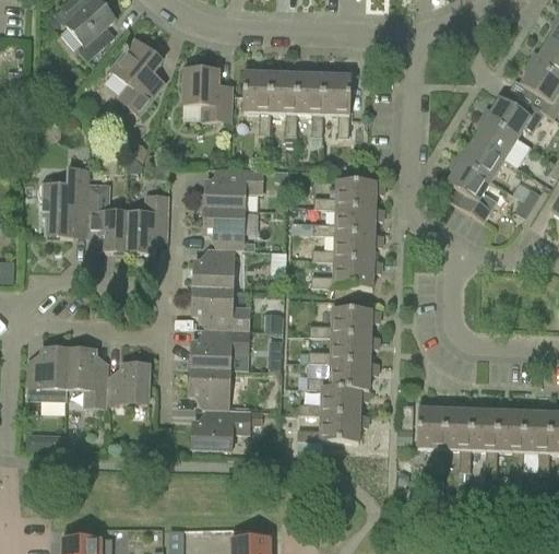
[(66,24),(83,45),(78,49),(86,60),(115,37),(106,26),(115,19),(98,0),(94,0),(91,3),(87,0),(68,0),(60,7),(61,8),(54,14),(63,26),(66,24)]
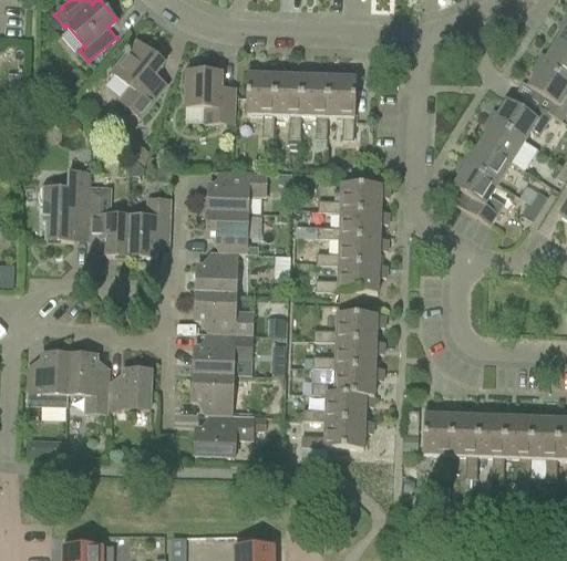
[(566,20),(563,18),(557,27),(562,30),(555,42),(566,49),(566,20)]
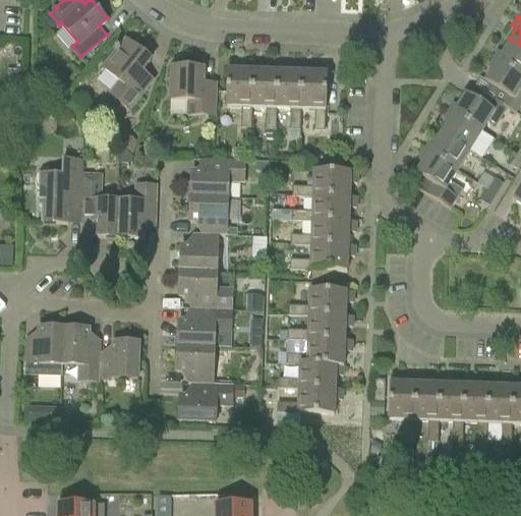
[(155,78),(142,67),(151,57),(125,37),(103,65),(118,77),(107,92),(129,109),(155,78)]
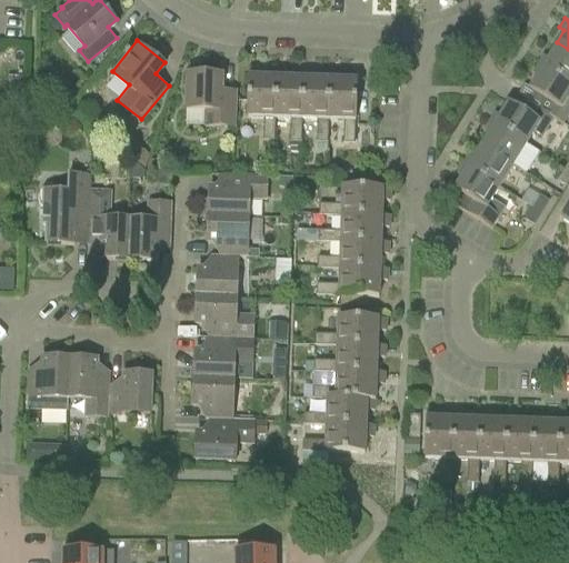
[(568,49),(557,42),(548,54),(543,52),(538,61),(568,79),(568,49)]
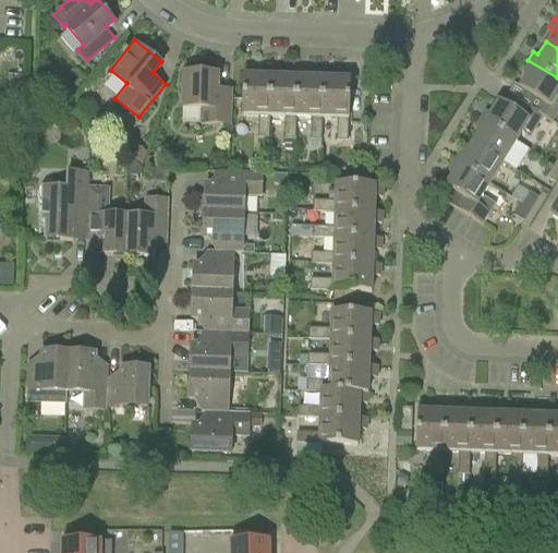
[(557,109),(557,94),(557,92),(557,77),(528,60),(522,69),(526,72),(519,84),(533,93),(526,101),(544,112),(543,112),(553,119),(557,109)]
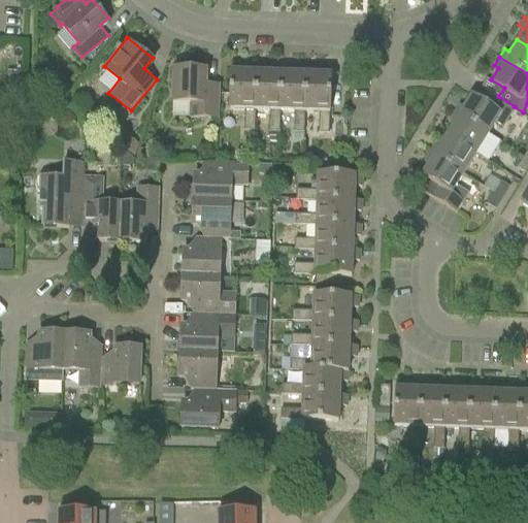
[(255,127),(256,106),(257,70),(242,69),(242,62),(232,62),(230,105),(244,106),(243,127),(255,127)]
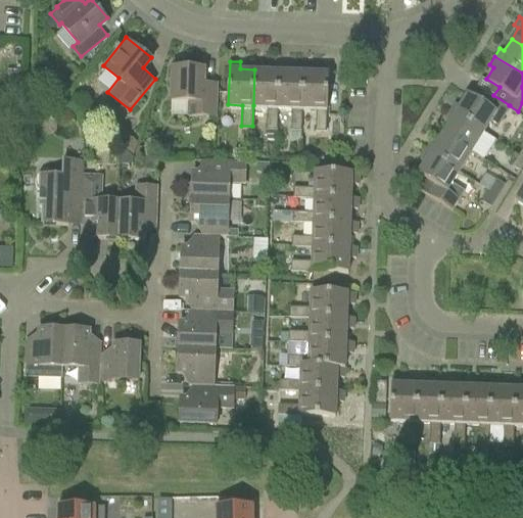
[(253,105),(267,106),(266,127),(268,127),(276,127),(277,127),(277,106),(278,106),(278,71),(265,69),(265,62),(254,61),(254,69),(253,105)]
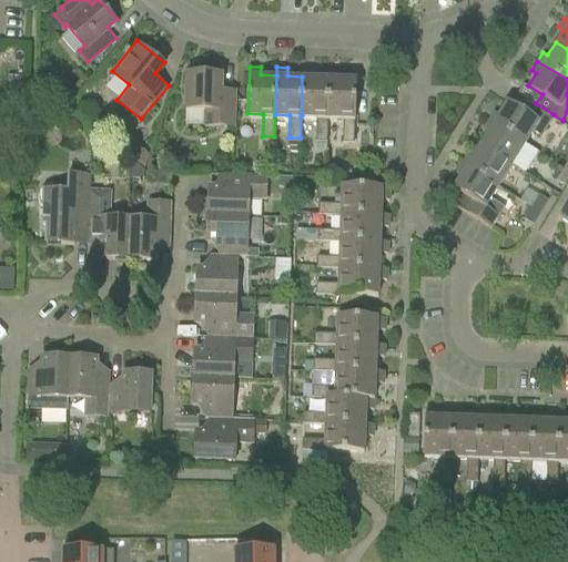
[(302,115),(316,115),(315,139),(327,139),(327,116),(328,77),(313,77),(313,68),(302,68),(302,77),(302,115)]
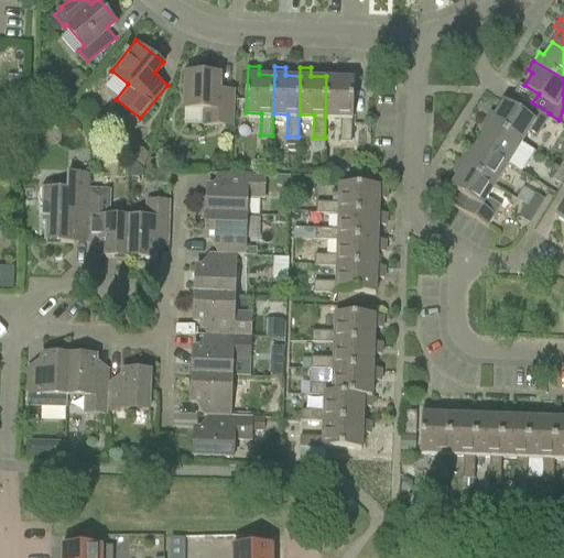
[(325,116),(340,116),(340,138),(351,139),(353,117),(354,77),(338,77),(338,68),(327,68),(326,76),(325,116)]
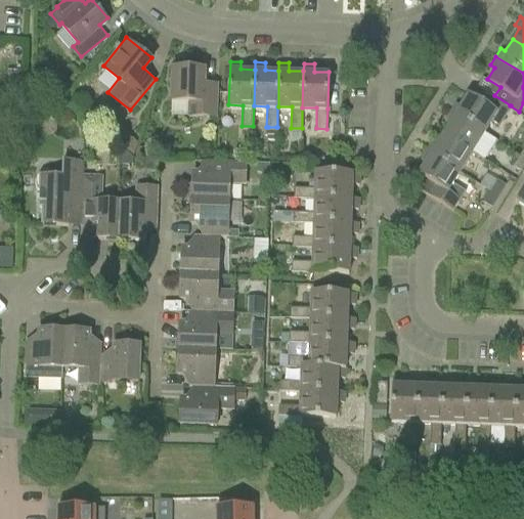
[(218,81),(205,80),(205,69),(173,67),(172,98),(187,99),(186,114),(217,115),(218,81)]
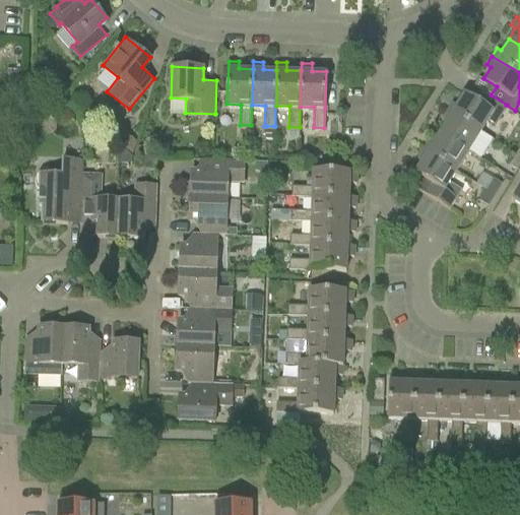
[(448,108),(481,128),(488,118),(496,122),(506,105),(507,105),(491,94),(485,104),(465,90),(457,103),(453,100),(448,108)]
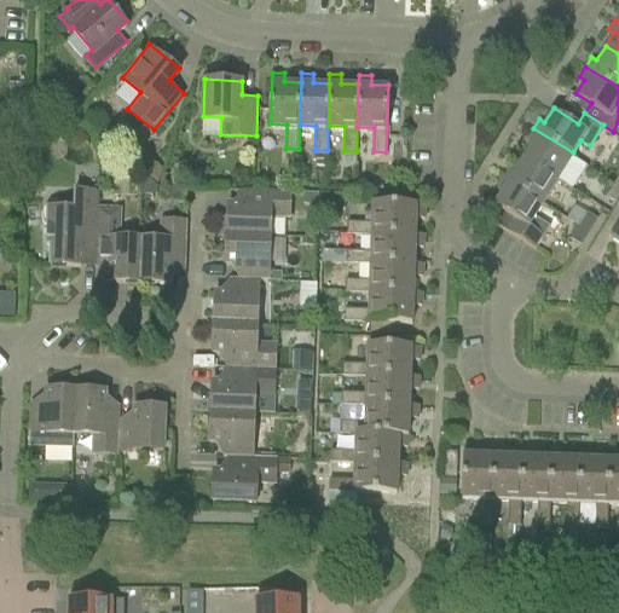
[(573,152),(533,128),(527,138),(532,142),(524,155),(559,177),(573,152)]
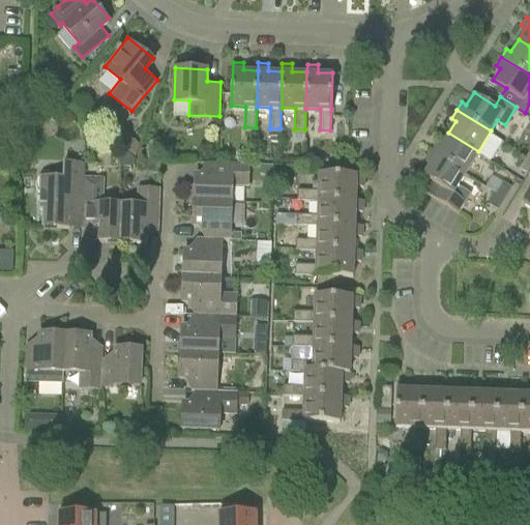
[(271,128),(270,137),(280,138),(280,128),(271,128)]
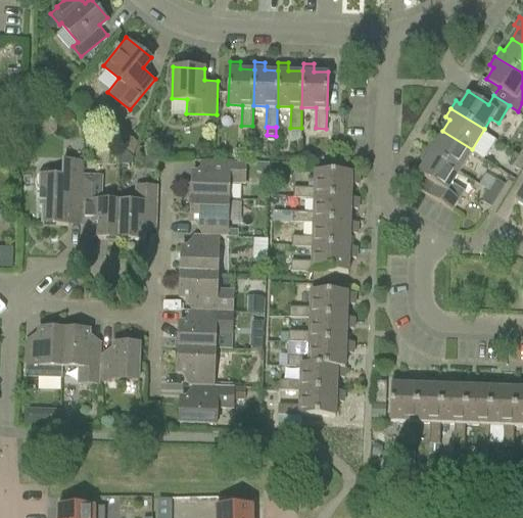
[(430,140),(426,147),(460,169),(472,149),(442,131),(435,143),(430,140)]
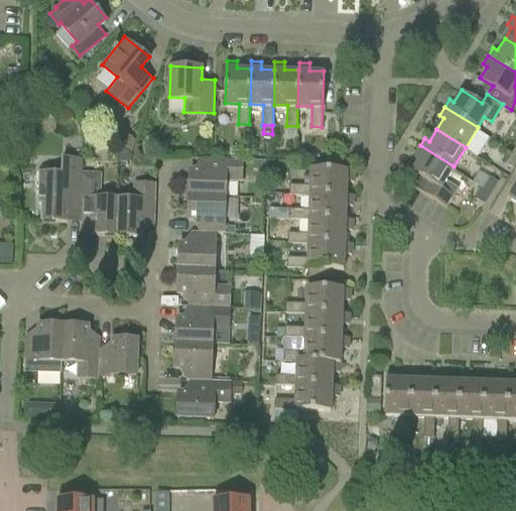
[(421,189),(446,205),(459,185),(446,177),(454,166),(420,145),(414,154),(419,157),(413,168),(429,178),(421,189)]
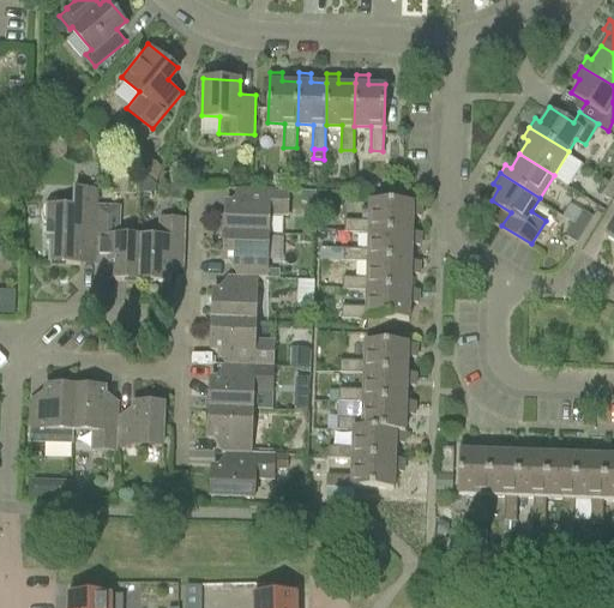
[(601,191),(611,197),(613,191),(613,180),(609,178),(601,191)]
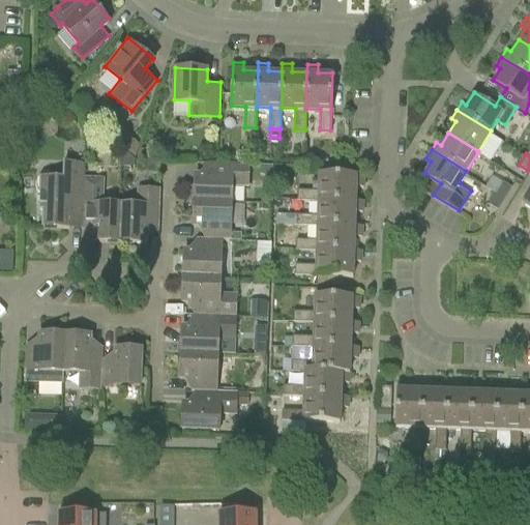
[(81,226),(82,226),(84,161),(63,159),(62,175),(39,174),(38,206),(45,206),(43,225),(69,226),(69,213),(82,213),(81,226)]
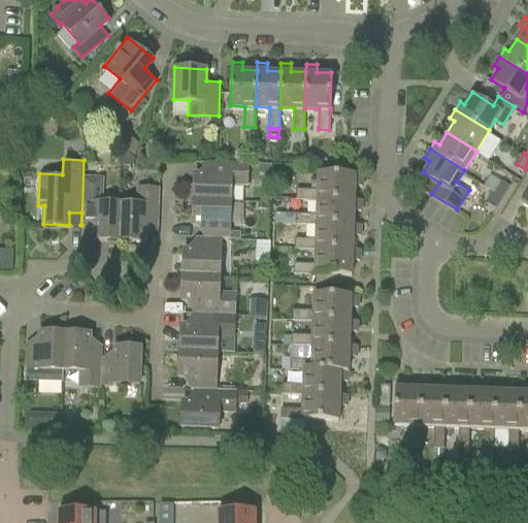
[(231,198),(231,183),(248,184),(249,160),(218,159),(206,159),(198,171),(194,171),(194,196),(231,198)]
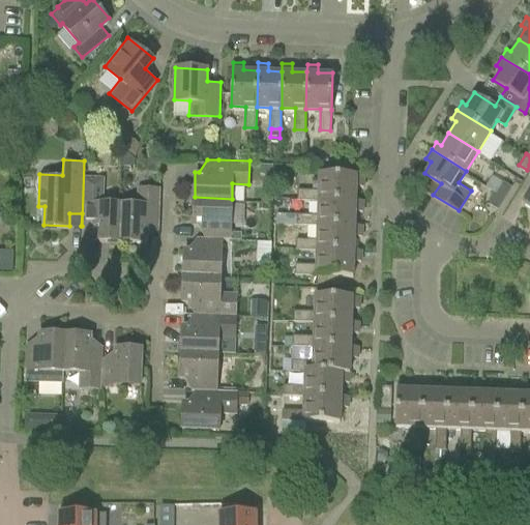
[(120,202),(102,201),(104,174),(84,173),(85,161),(84,161),(82,226),(94,234),(93,238),(119,239),(120,202)]
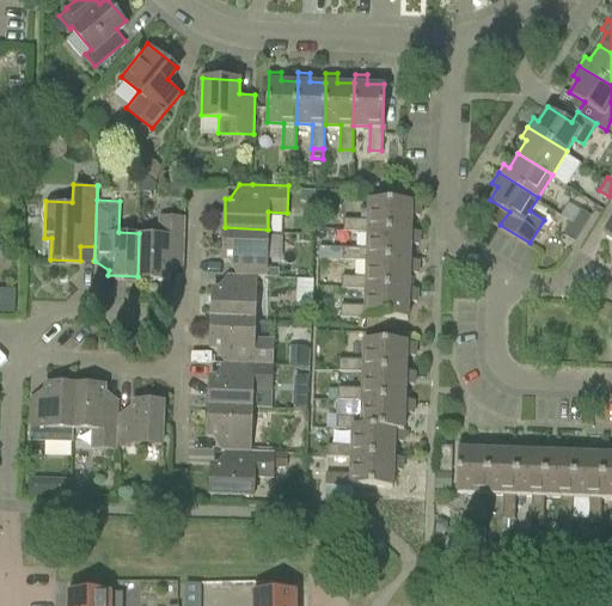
[(342,227),(368,228),(410,230),(410,228),(411,213),(420,213),(421,201),(369,199),(369,215),(343,215),(342,227)]
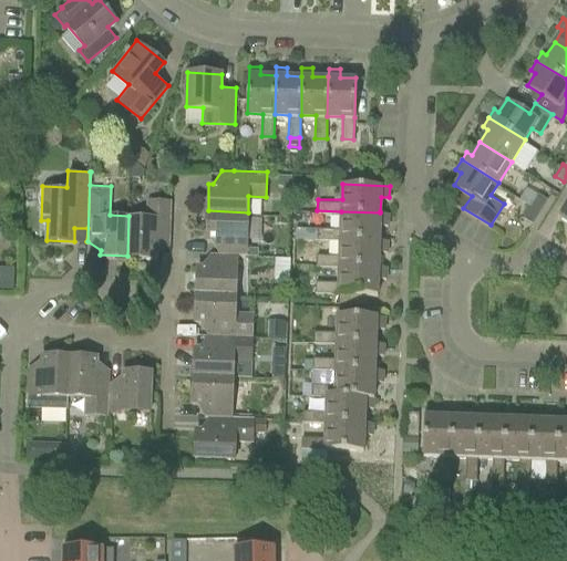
[(537,193),(531,203),(539,208),(546,198),(537,193)]
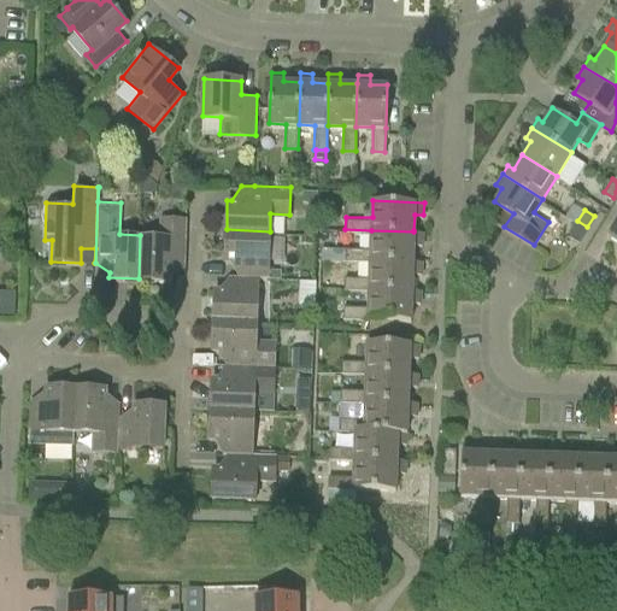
[(159,215),(158,236),(140,235),(139,278),(170,280),(170,274),(171,274),(184,266),(187,216),(159,215)]
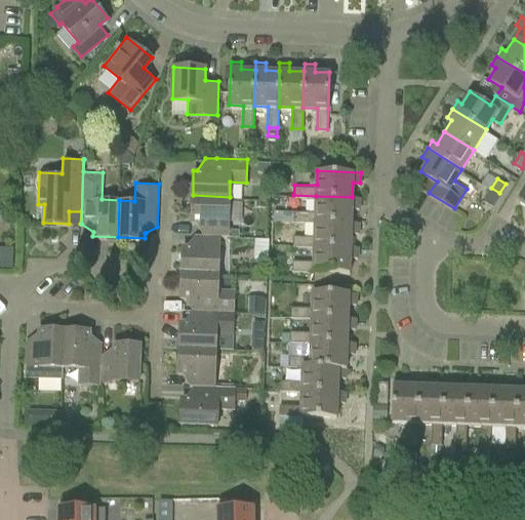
[(492,204),(499,193),(491,188),(484,199),(492,204)]
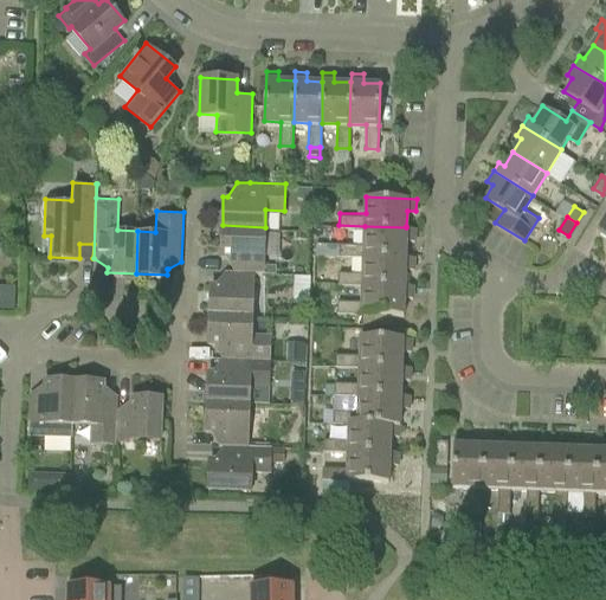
[(264,271),(265,227),(223,225),(221,256),(225,256),(233,269),(255,270),(264,271)]
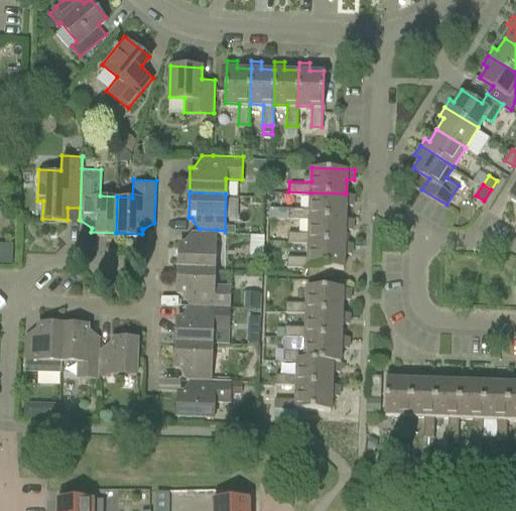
[(310,193),(310,207),(288,206),(288,216),(309,217),(345,218),(345,217),(346,203),(354,203),(354,193),(346,193),(346,194),(310,193)]
